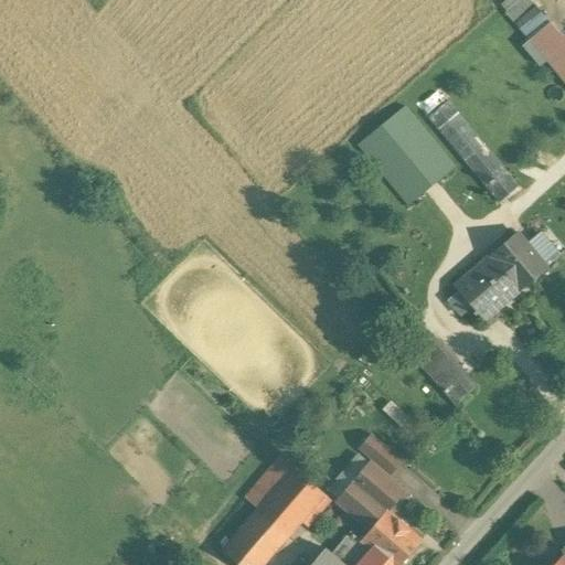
[(564,41),(540,10),(519,28),(564,83),(564,41)]
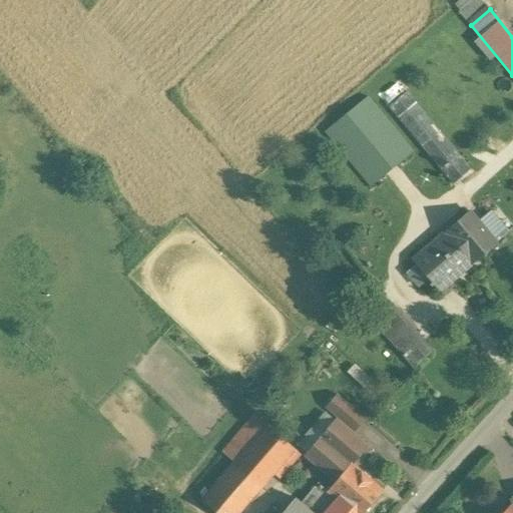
[(399,80),(385,92),(392,100),(406,88),(399,80)]
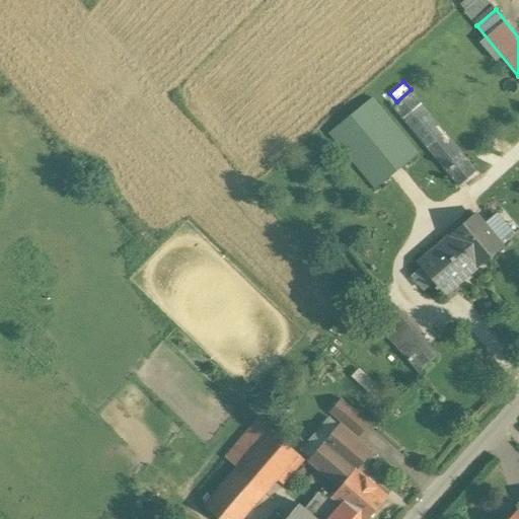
[(476,171),(412,92),(392,107),(458,187),(476,171)]
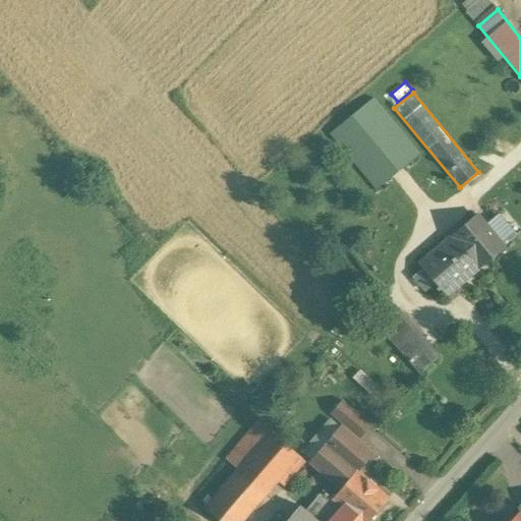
[(419,154),(373,98),(329,134),(374,190),(419,154)]
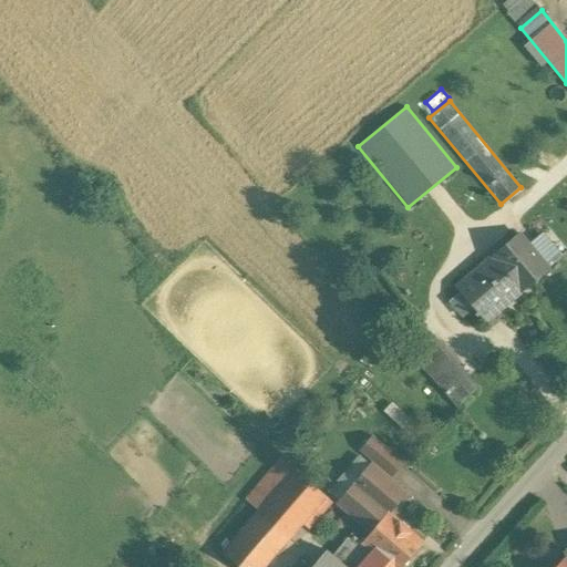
[(492,256),(455,287),(485,322),(522,291),(548,269),(518,234),(492,256)]
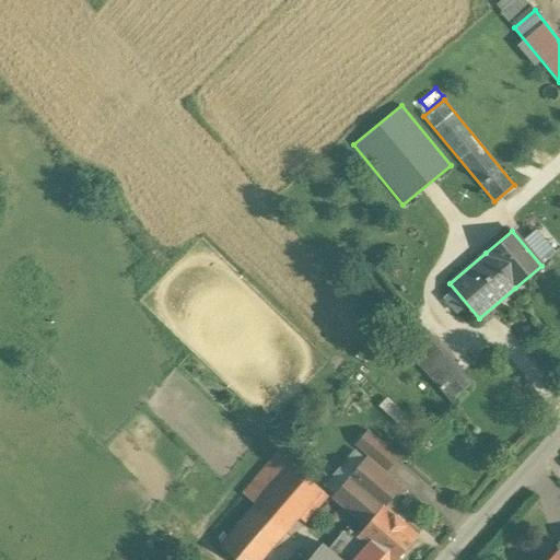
[(470,385),(426,334),(406,350),(411,356),(430,378),(451,401),(470,385)]
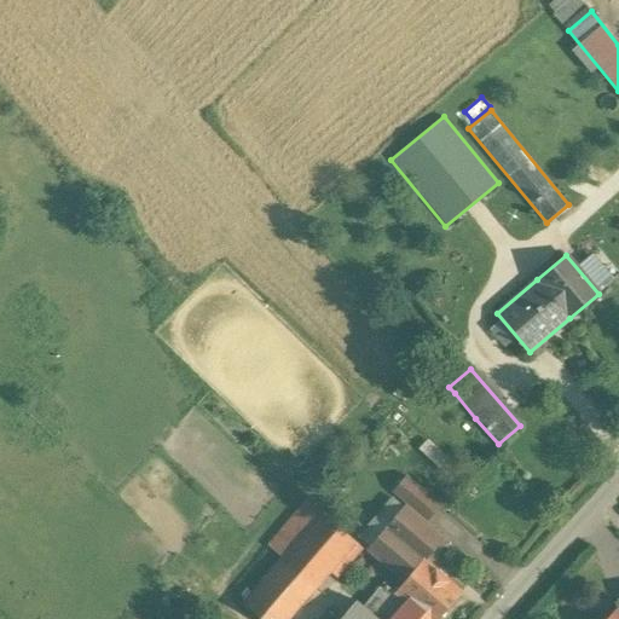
[(475,418),(455,393),(443,403),(464,427),(475,418)]
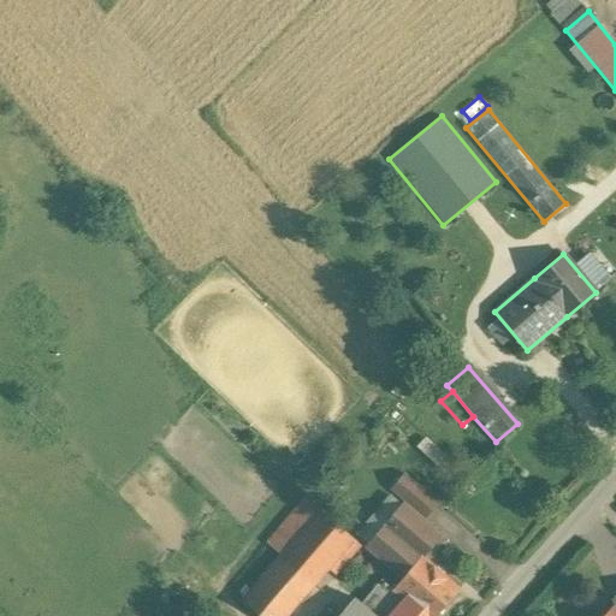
[(437,504),(403,475),(392,489),(426,516),(437,504)]
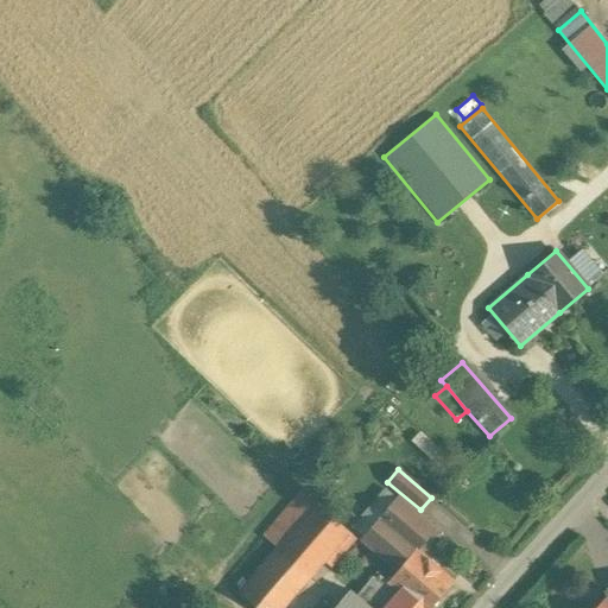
[(302,492),(225,581),(257,607),(283,607),(349,532),(302,492)]
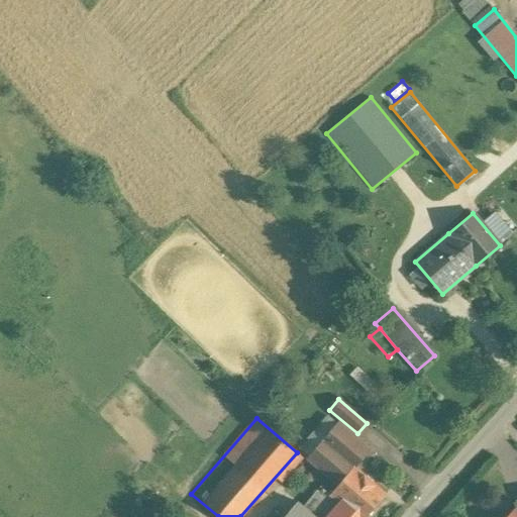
[(338,424),(309,458),(339,484),(353,467),(368,449),(338,424)]
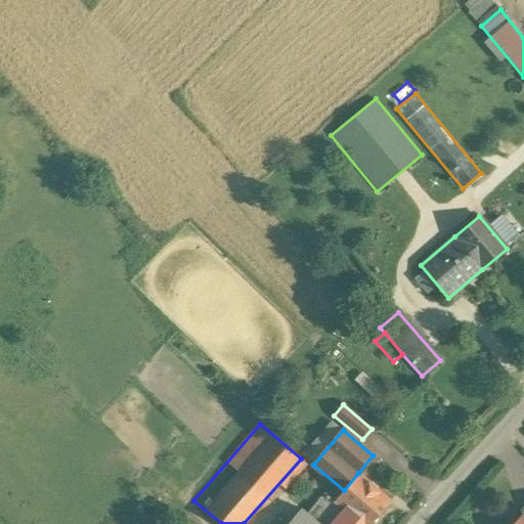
[(344,490),(335,500),(324,492),(307,514),(319,523),(370,523),(391,500),(358,473),(344,490)]
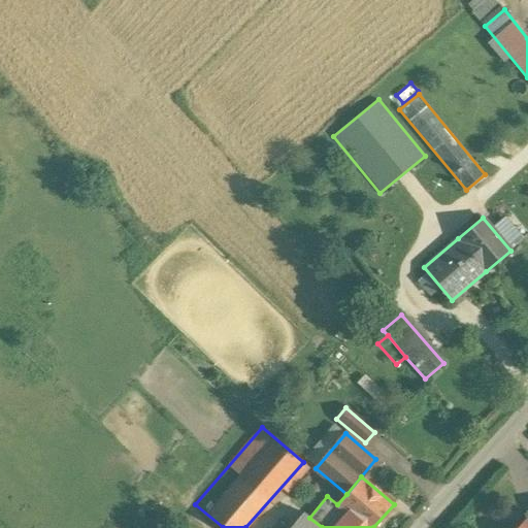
[(322,527),(309,518),(303,513),(290,527),(322,527)]
